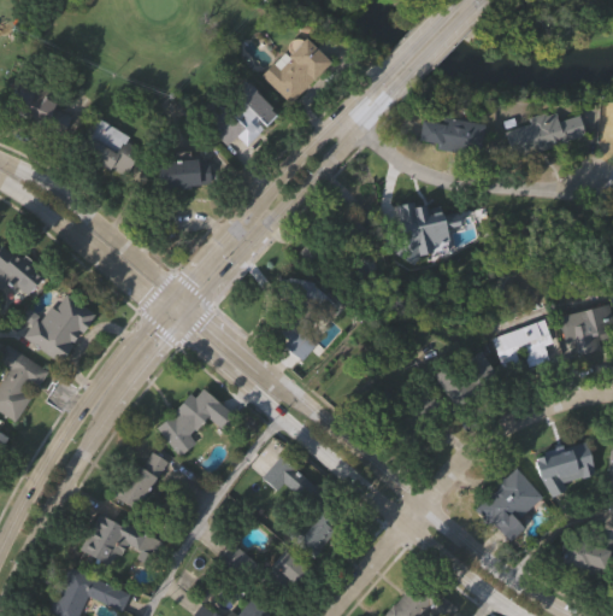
[(329,64),(290,104),(265,78),(304,39),(329,64)]
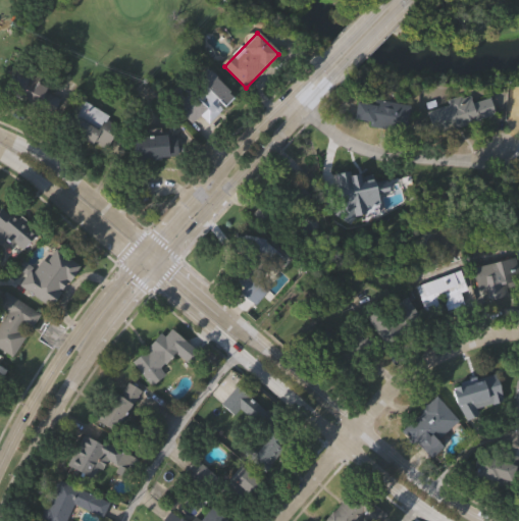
[(29,97),(9,86),(20,66),(40,77),(29,97)]
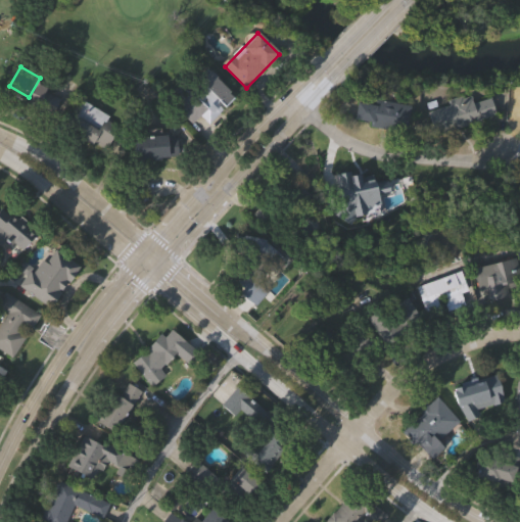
[(201,132),(179,109),(214,74),(236,96),(201,132)]
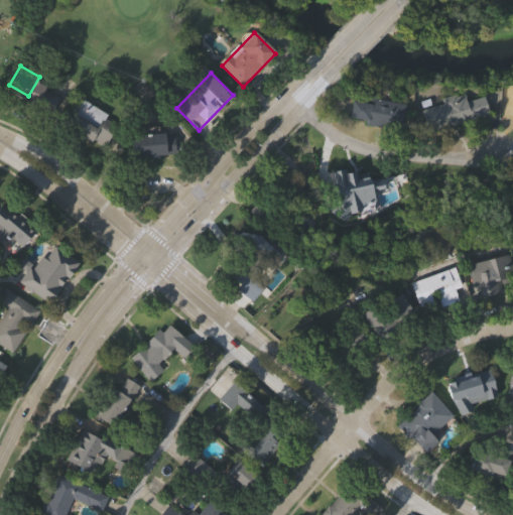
[(490,116),(416,135),(411,115),(444,106),(442,99),(466,93),(468,101),(484,97),(490,116)]
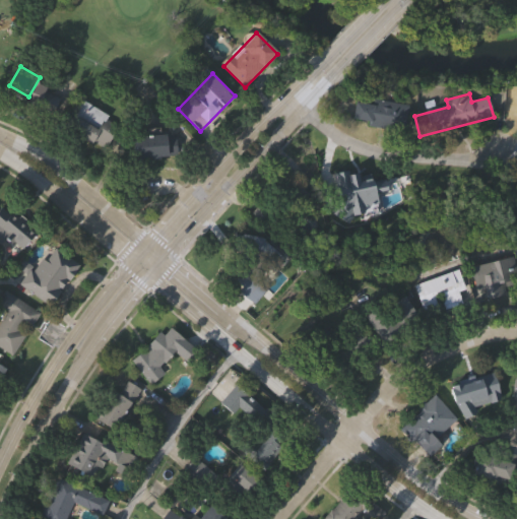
[(408,108),(406,121),(399,120),(397,129),(351,122),(356,99),(408,108)]
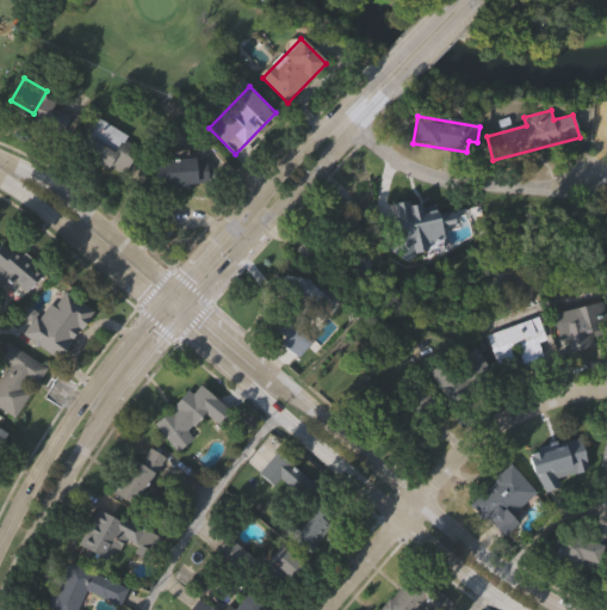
[(94,121),(141,143),(124,176),(79,154),(94,121)]
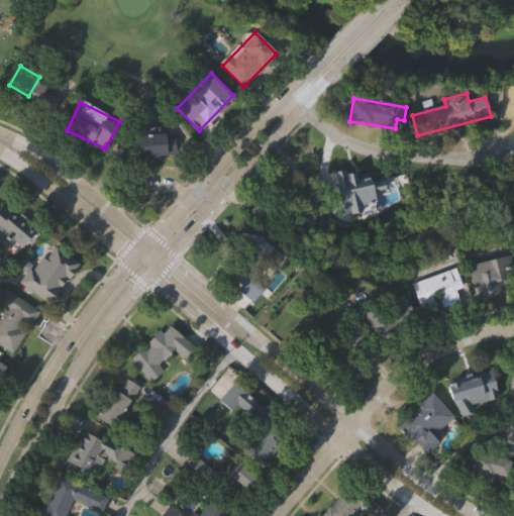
[(131,159),(131,134),(177,134),(177,159),(131,159)]
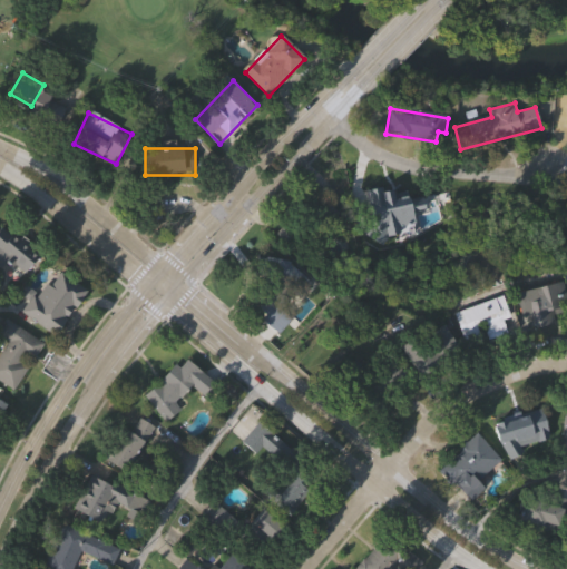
[(437,225),(374,244),(367,218),(428,199),(437,225)]
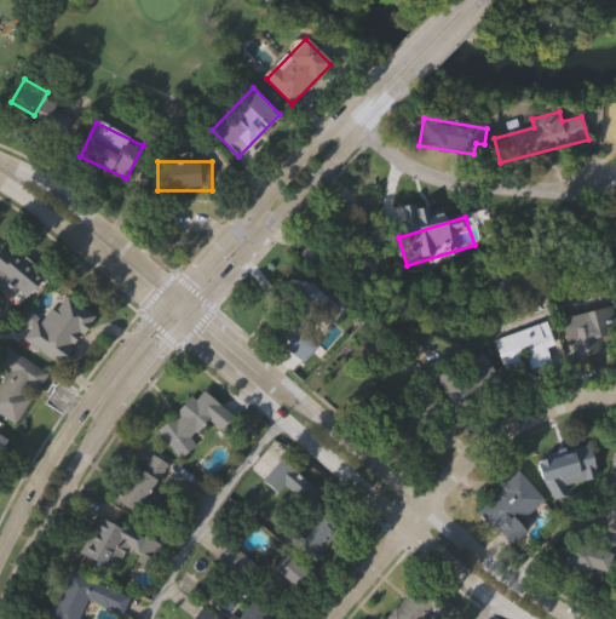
[(28,297),(0,271),(0,250),(7,242),(46,278),(28,297)]
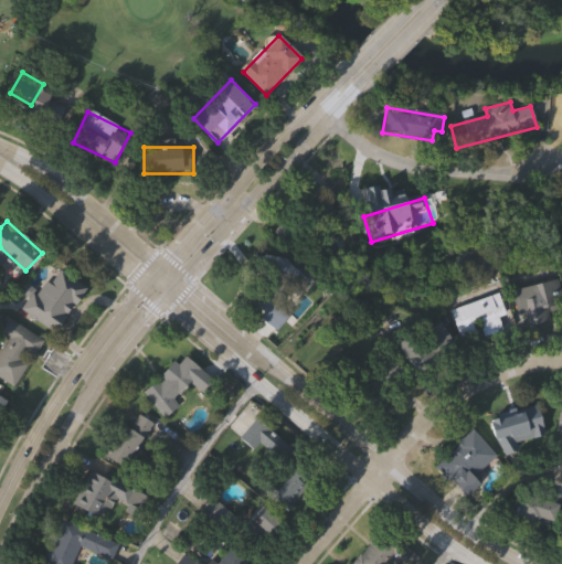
[(266,320),(233,286),(260,262),(268,270),(278,261),(303,286),(266,320)]
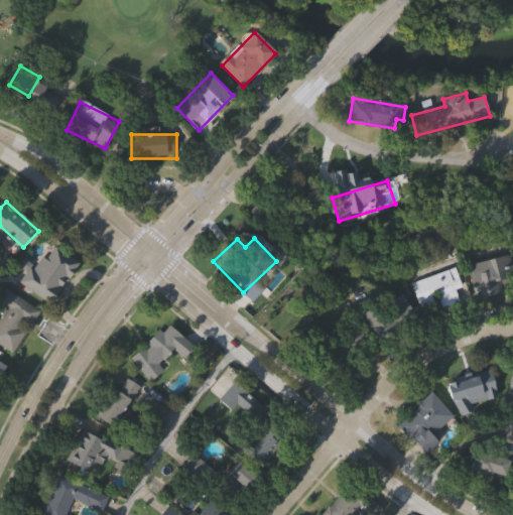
[(81,263),(50,303),(22,282),(52,241),(81,263)]
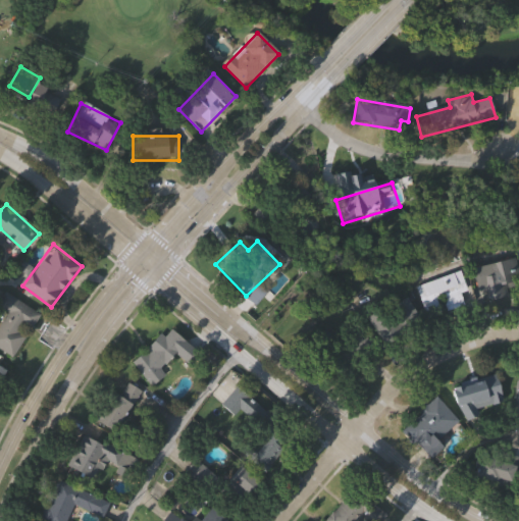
[(518,294),(489,301),(485,284),(477,287),(473,268),(513,260),(518,284),(518,294)]
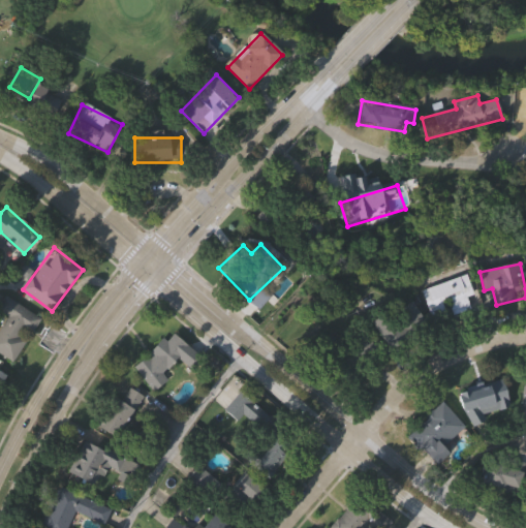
[(473,296),(468,297),(472,309),(433,321),(424,288),(467,276),(473,296)]
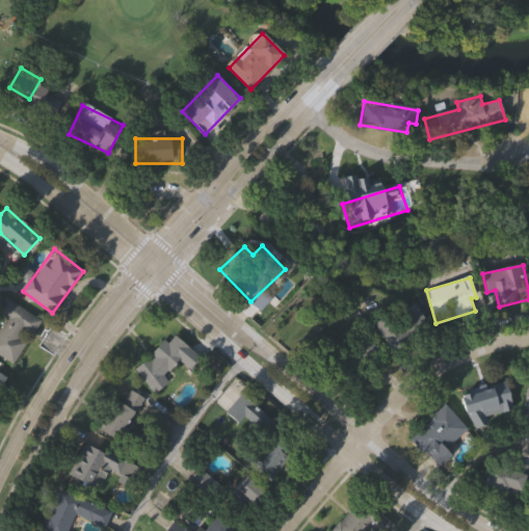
[(0,333),(8,318),(0,313),(0,311),(6,298),(42,318),(16,364),(0,354),(0,333)]
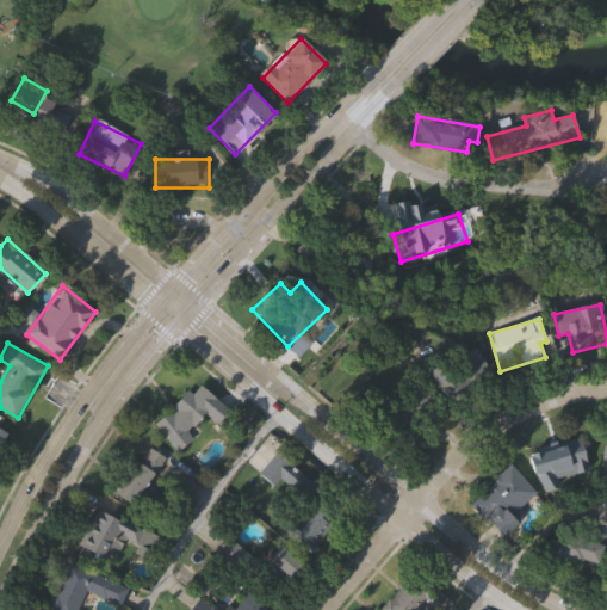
[(178,453),(155,421),(204,386),(218,405),(186,429),(194,441),(178,453)]
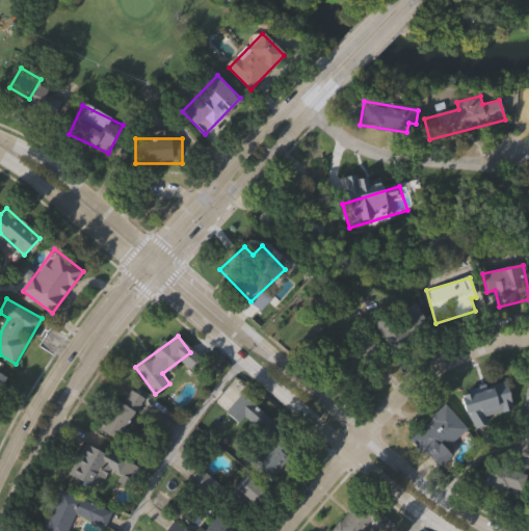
[(474,429),(464,394),(507,382),(517,417),(474,429)]
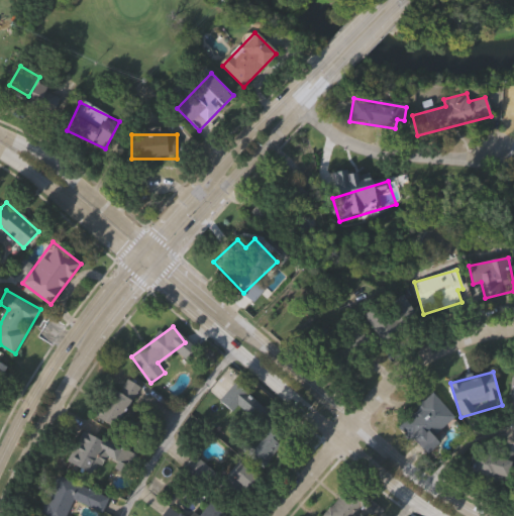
[(111,387),(117,391),(125,378),(140,387),(116,429),(94,416),(111,387)]
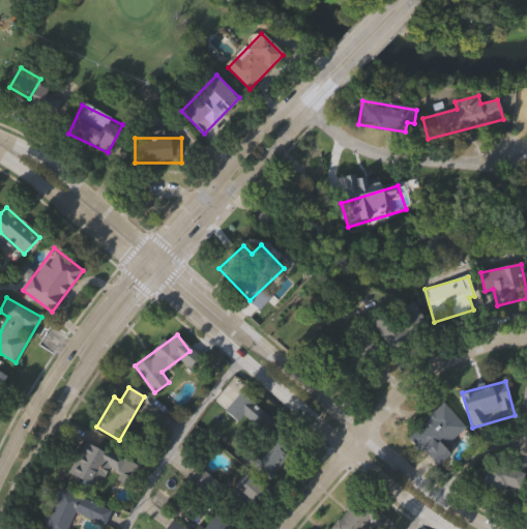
[(438,465),(410,436),(443,404),(466,427),(444,448),(450,453),(438,465)]
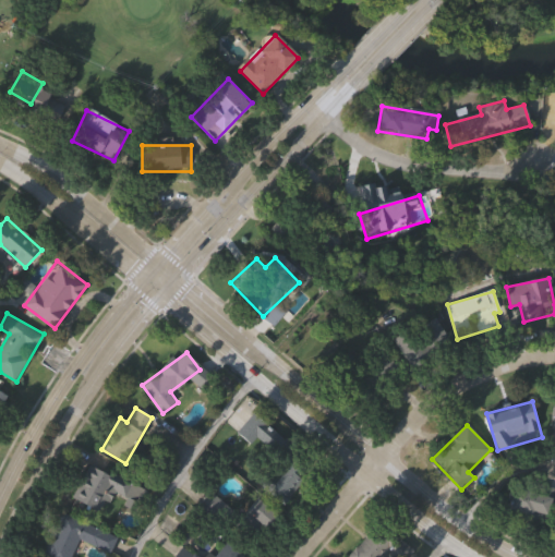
[(265,489),(285,459),(304,472),(293,489),(299,493),(290,505),(265,489)]
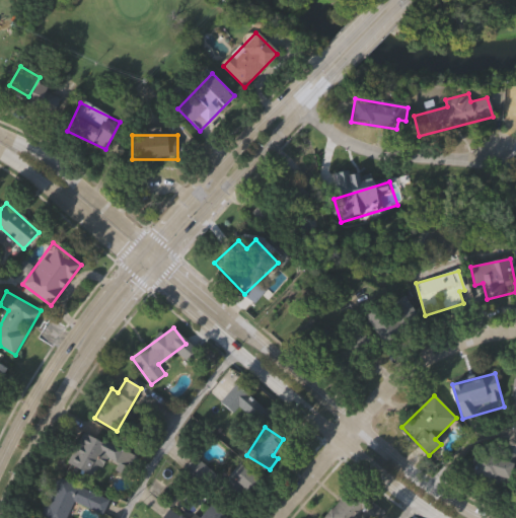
[(95,474),(70,464),(83,432),(132,452),(126,466),(102,457),(95,474)]
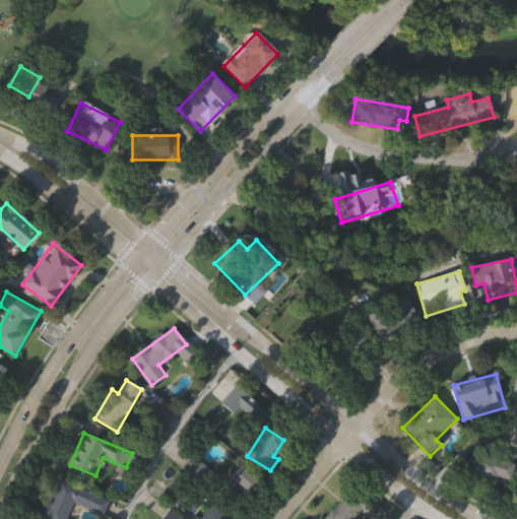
[(476,454),(512,460),(509,480),(473,475),(476,454)]
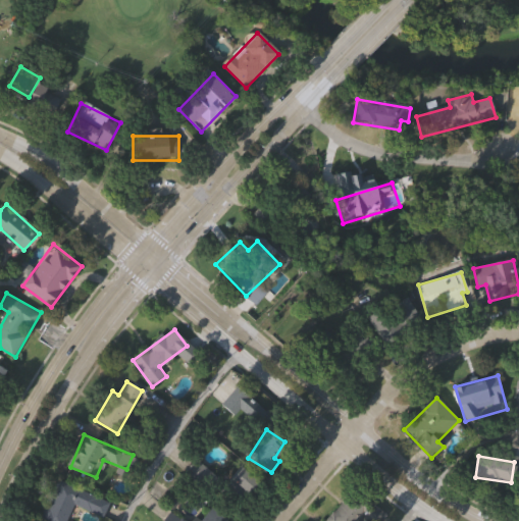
[(259,483),(249,496),(228,476),(239,464),(259,483)]
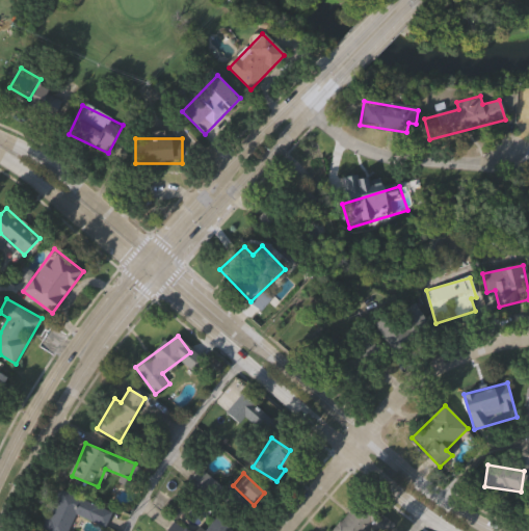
[(41,530),(60,488),(111,512),(105,527),(77,514),(70,530),(41,530)]
